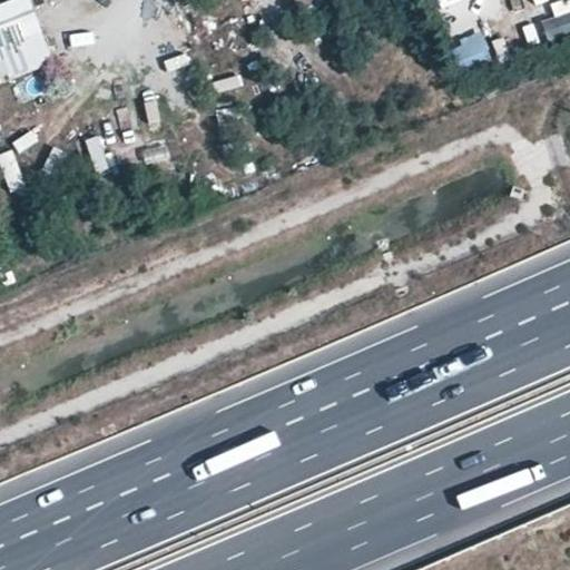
[(0,82),(52,66),(30,0),(13,0),(0,5),(0,82)]
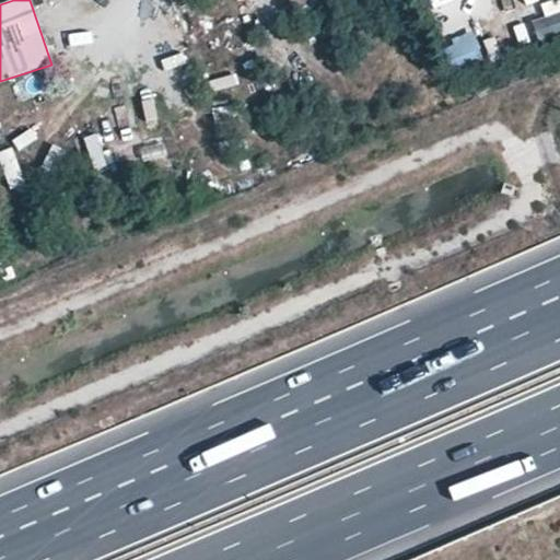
[(540,0),(525,0),(531,13),(544,8),(540,0)]
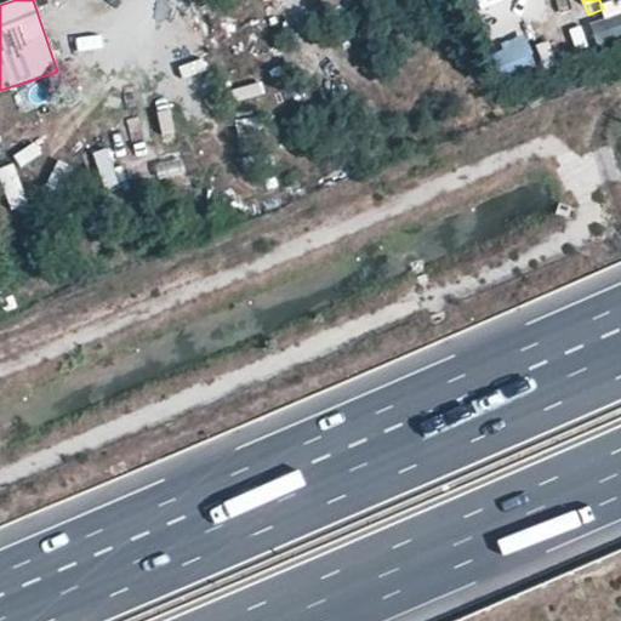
[(609,38),(620,35),(620,20),(605,23),(609,38)]
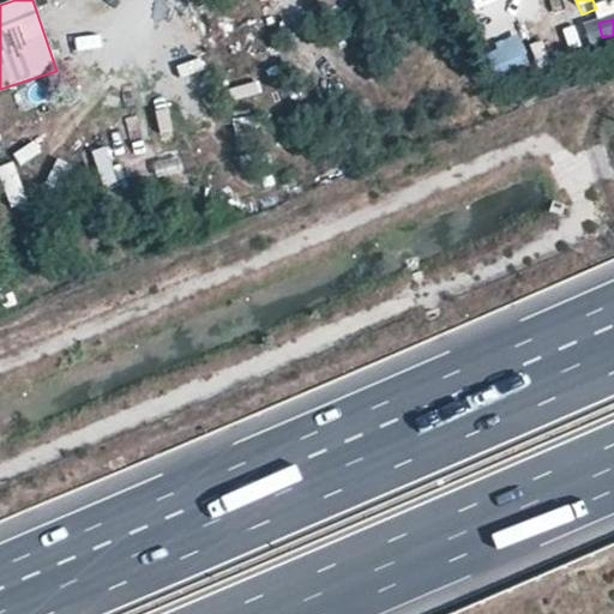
[(495,78),(530,64),(518,36),(485,50),(495,78)]
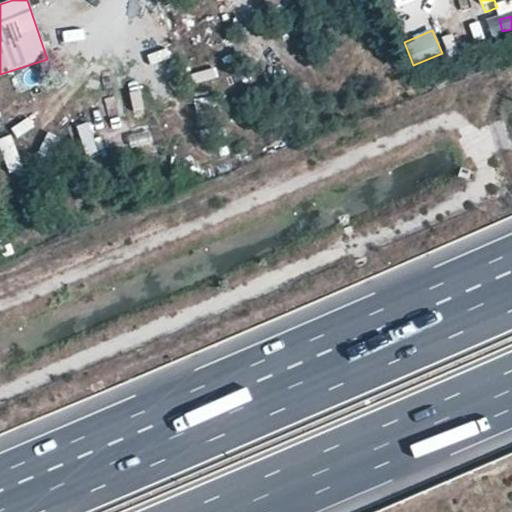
[(31,118),(9,124),(12,135),(33,129),(31,118)]
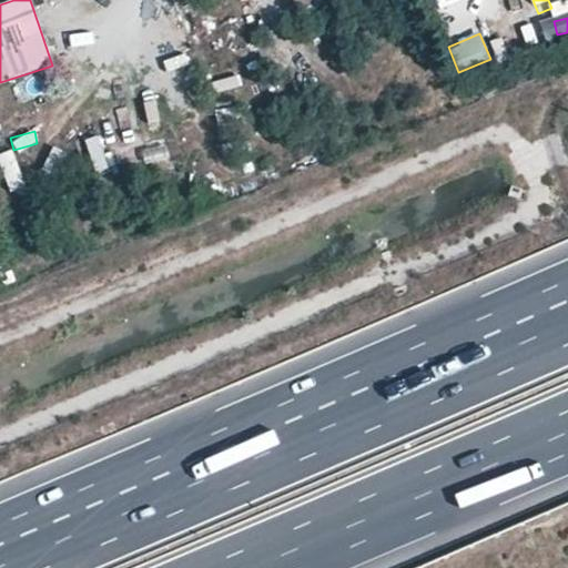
[(112,133),(83,145),(94,173),(123,161),(112,133)]
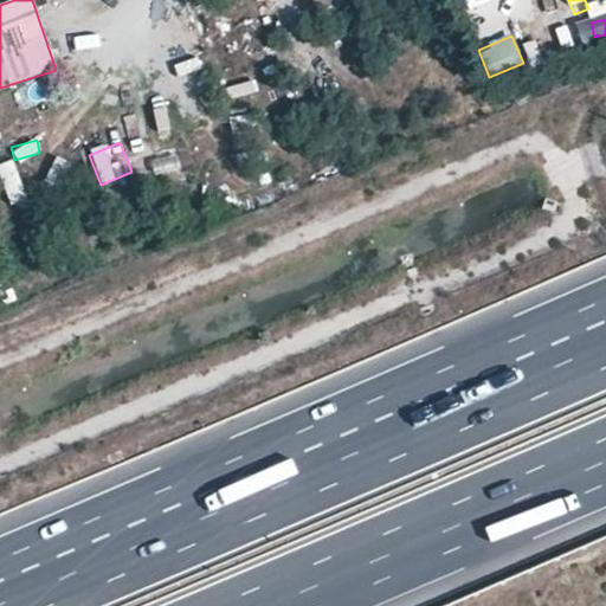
[(0,165),(0,180),(8,207),(26,201),(14,161),(0,165)]
